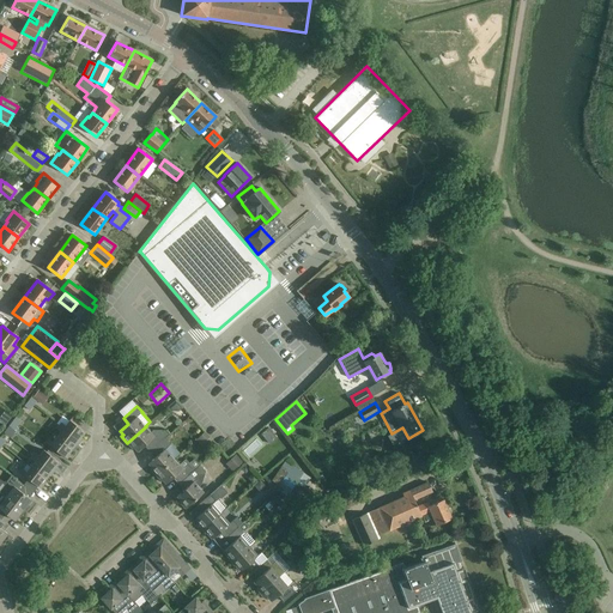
[(61,423),(59,425),(79,441),(85,432),(70,420),(65,426),(61,423)]
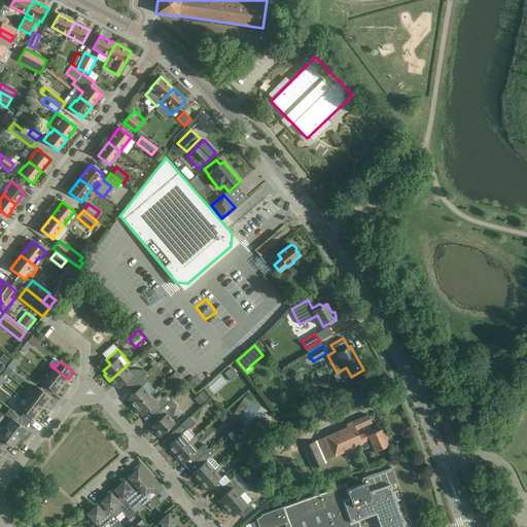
[(231,381),(241,373),(234,363),(222,372),(231,381)]
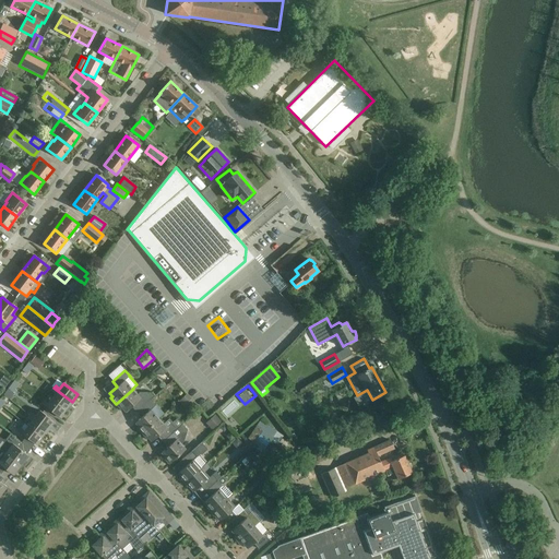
[(66,409),(72,402),(54,388),(51,391),(55,394),(51,399),(66,409)]
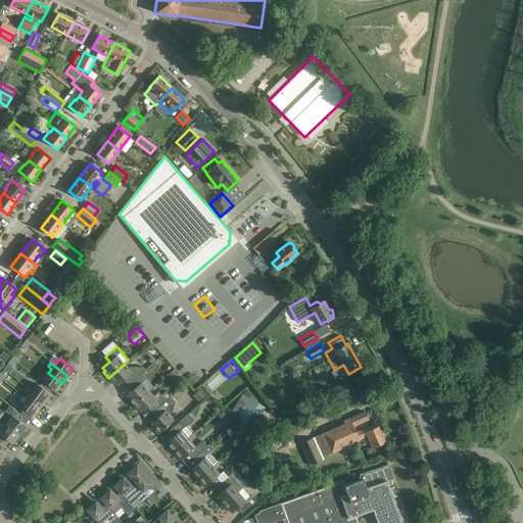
[(129,369),(125,364),(108,378),(113,383),(114,382),(117,385),(125,379),(130,384),(141,374),(141,373),(144,370),(142,368),(139,368),(138,367),(131,367),(129,369)]
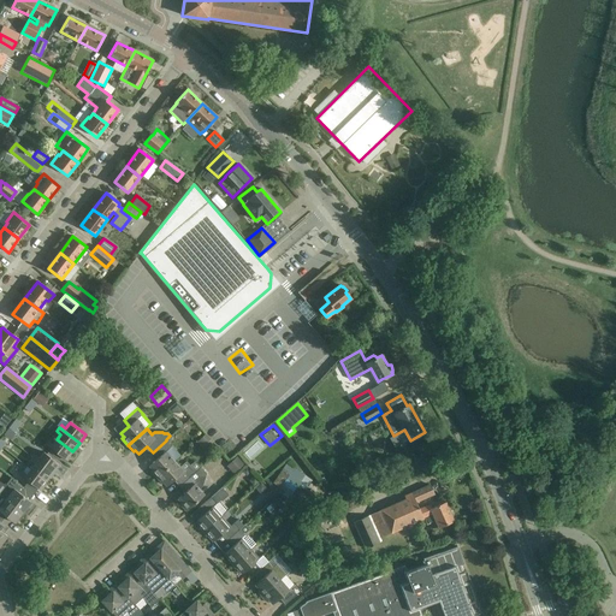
[(66,460),(72,451),(57,439),(53,444),(48,442),(46,445),(66,460)]
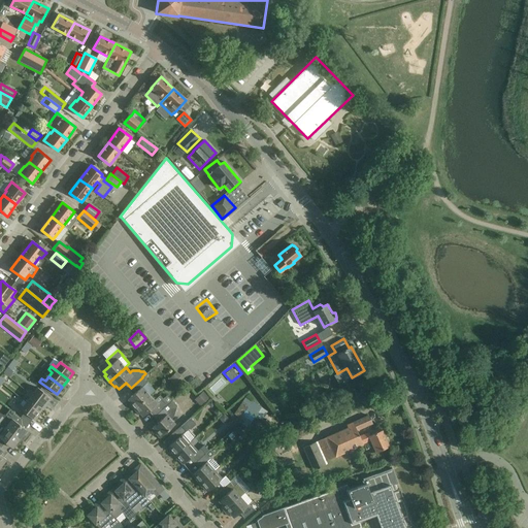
[(133,395),(128,399),(130,402),(129,403),(134,409),(151,395),(155,391),(147,383),(142,377),(131,388),(135,393),(133,395)]
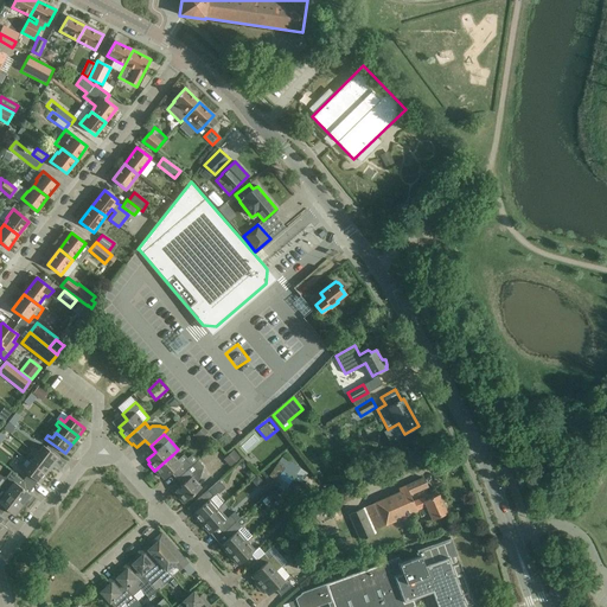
[(33,452),(52,466),(59,458),(44,446),(39,451),(36,448),(33,452)]
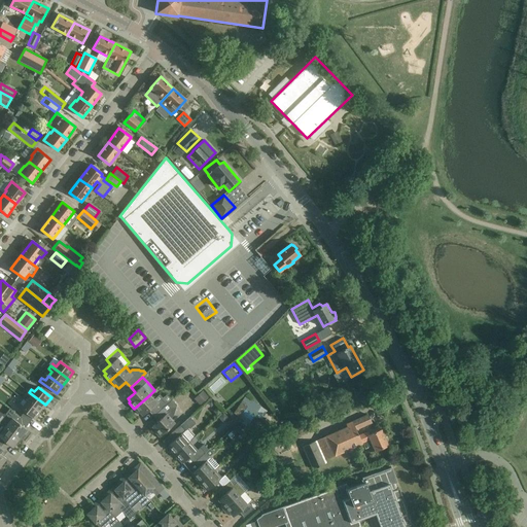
[(40,412),(45,405),(29,392),(27,394),(30,396),(26,401),(40,412)]
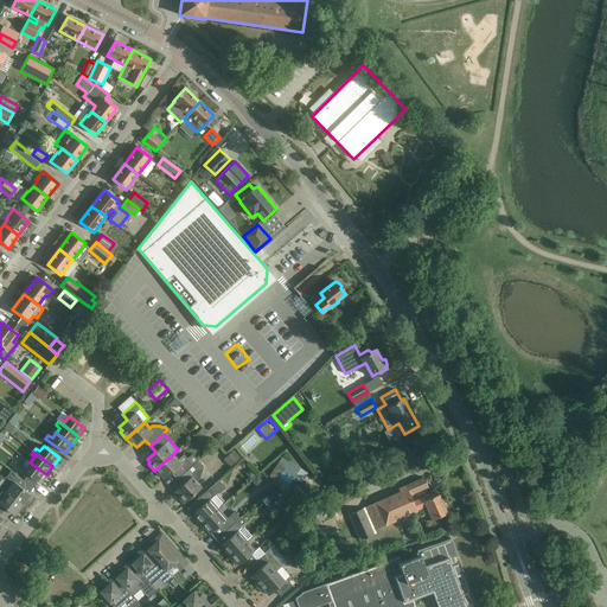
[(177,460),(173,454),(154,471),(159,477),(161,475),(164,479),(173,472),(178,478),(198,460),(192,454),(187,458),(184,454),(177,460)]
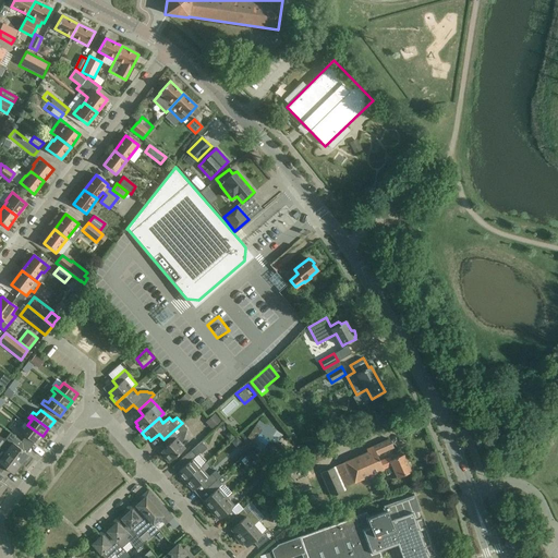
[(261,420),(247,438),(263,448),(269,439),(276,431),(261,420)]
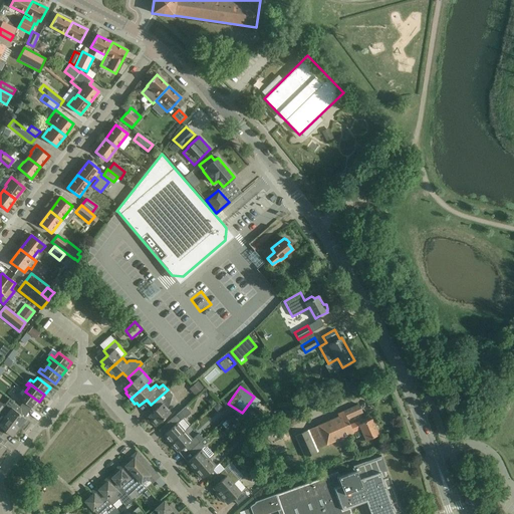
[(172,395),(168,390),(151,405),(156,410),(148,416),(151,419),(150,420),(155,427),(171,413),(167,408),(169,406),(172,395)]
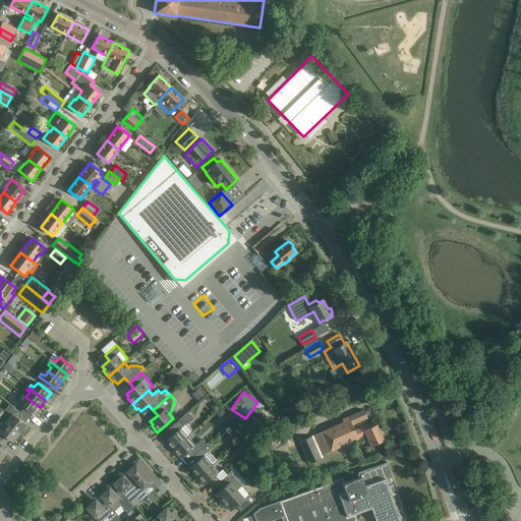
[(34,414),(40,407),(25,397),(22,401),(19,399),(17,402),(34,414)]
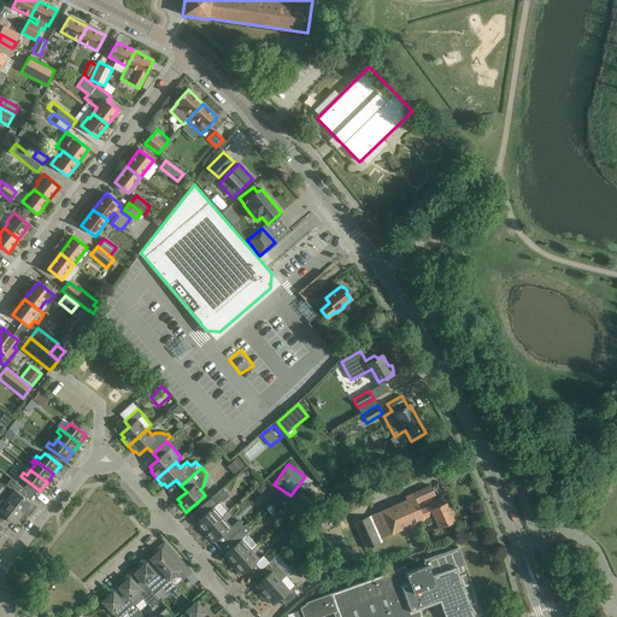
[(0,495),(5,500),(23,513),(30,503),(21,494),(25,489),(11,479),(6,485),(7,487),(0,495)]
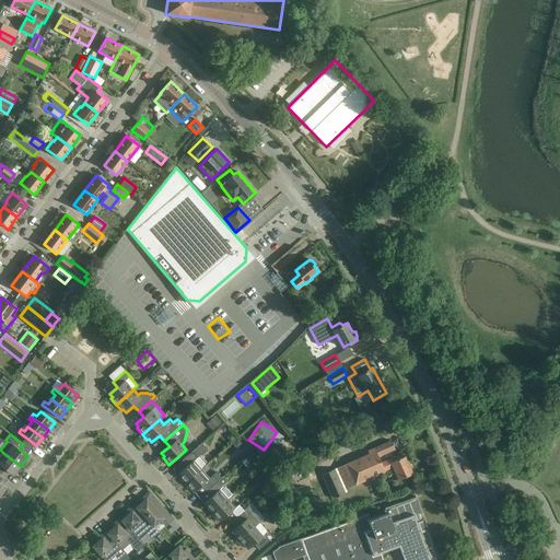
[(374,447),(378,456),(394,450),(391,441),(374,447)]
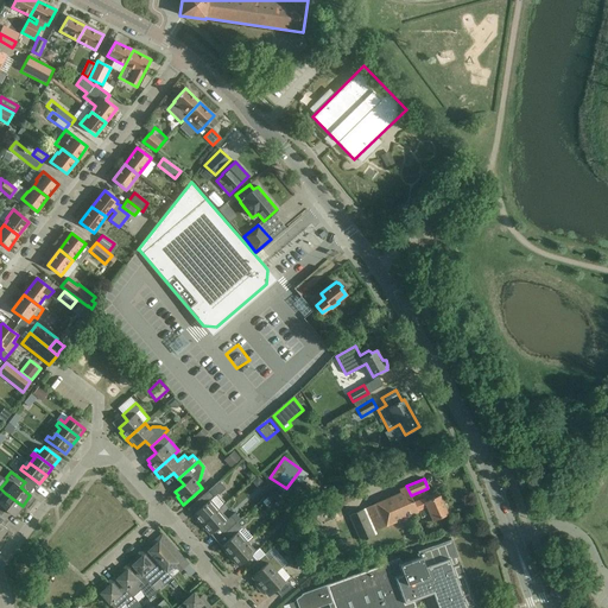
[(192,514),(202,525),(220,510),(226,504),(217,494),(219,495),(226,488),(219,481),(197,500),(202,506),(192,514)]
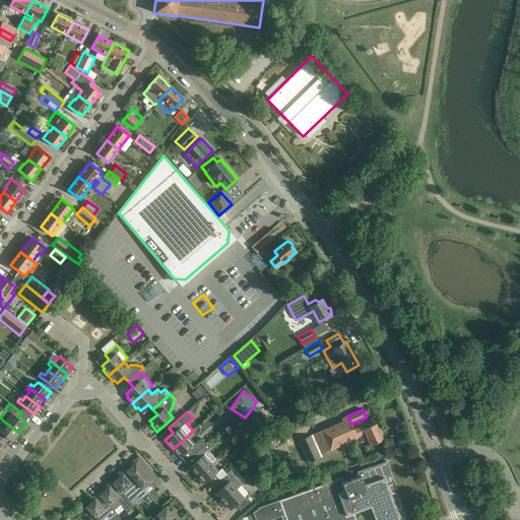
[(321,454),(351,441),(348,433),(353,431),(353,430),(351,424),(347,415),(341,418),(342,421),(313,435),(321,454)]
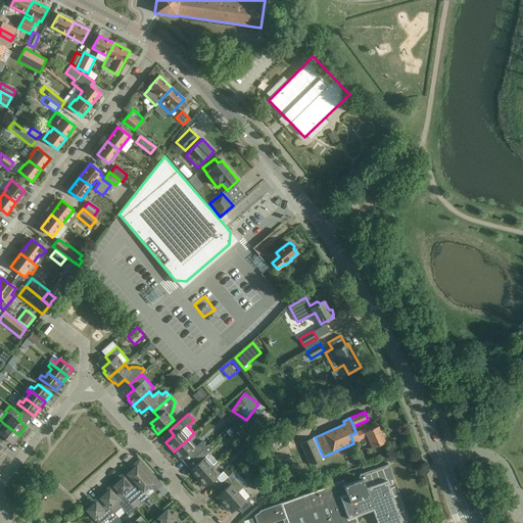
[(230,428),(234,432),(239,428),(235,423),(230,428)]
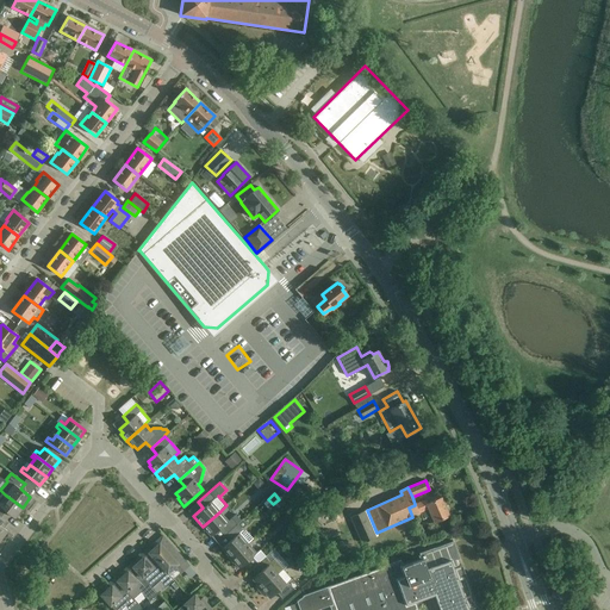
[(0,512),(2,509),(14,518),(23,508),(5,495),(1,499),(0,498),(0,512)]
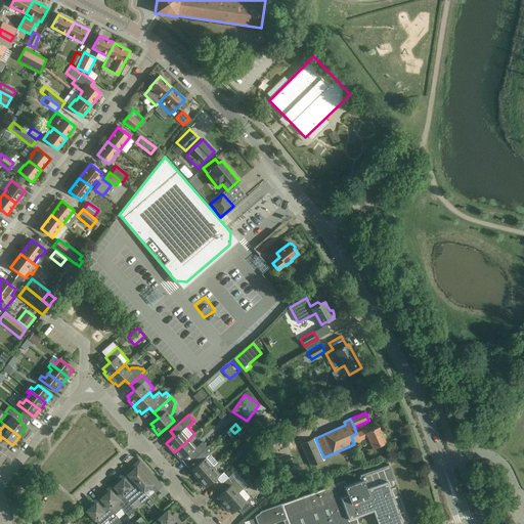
[(351,436),(354,444),(359,441),(359,440),(367,437),(373,448),(386,443),(379,427),(367,432),(366,429),(356,433),(356,434),(351,436)]
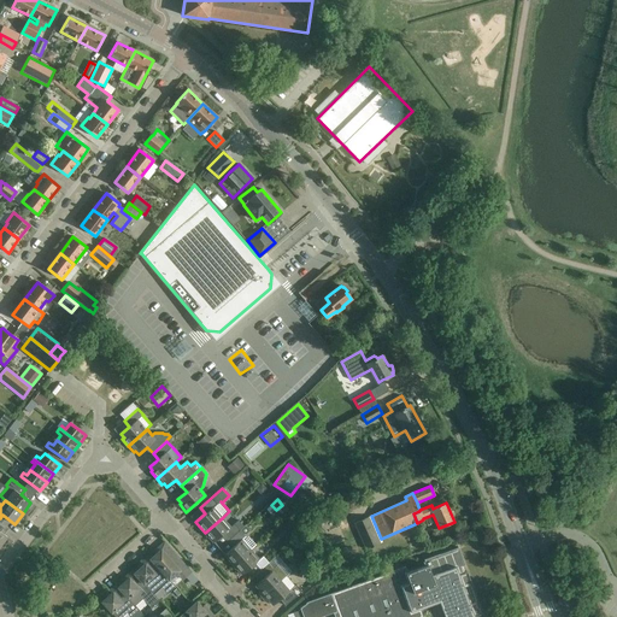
[(231,527),(223,517),(205,533),(213,542),(223,534),(229,540),(240,530),(245,527),(239,521),(231,527)]
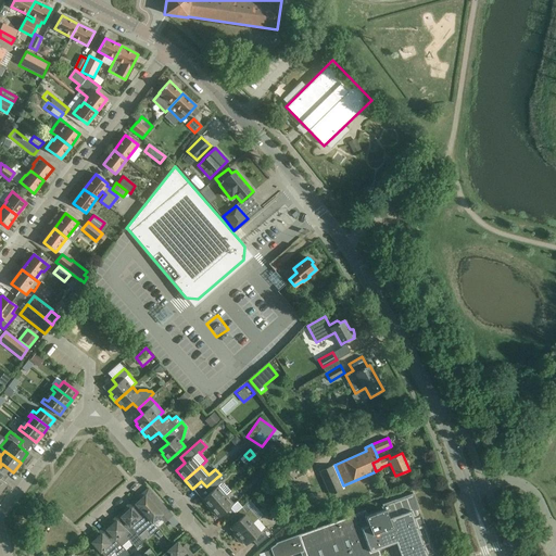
[(330,495),(343,490),(332,466),(319,471),(330,495)]
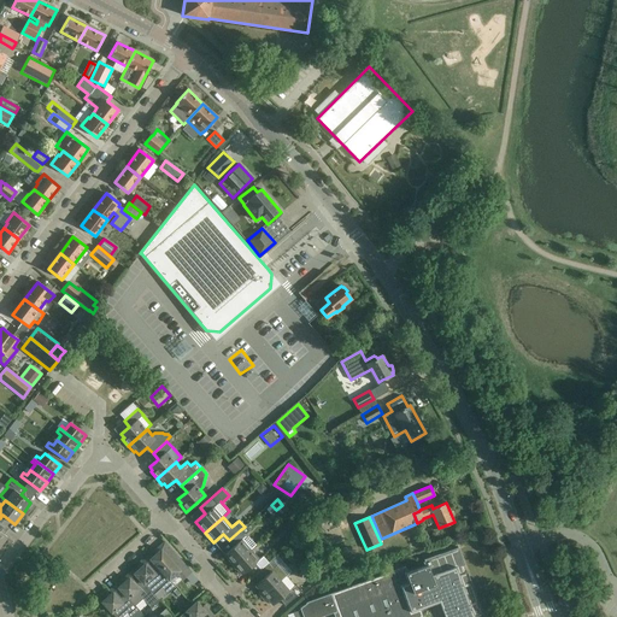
[(240,530),(229,540),(234,546),(224,554),(233,565),(251,550),(256,545),(248,536),(246,536),(240,530)]
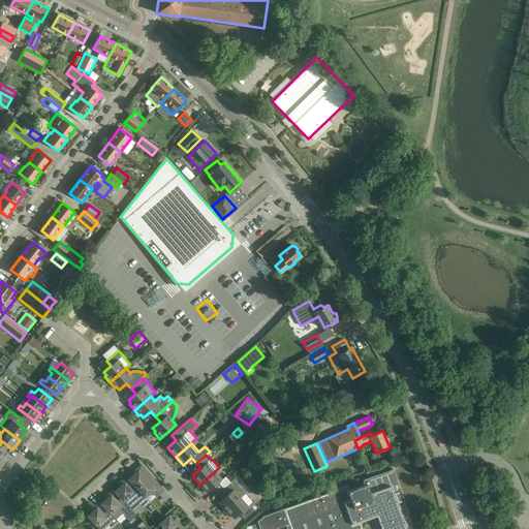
[(136,473),(129,478),(129,479),(144,495),(145,496),(151,491),(157,497),(164,491),(141,464),(134,470),(136,473)]
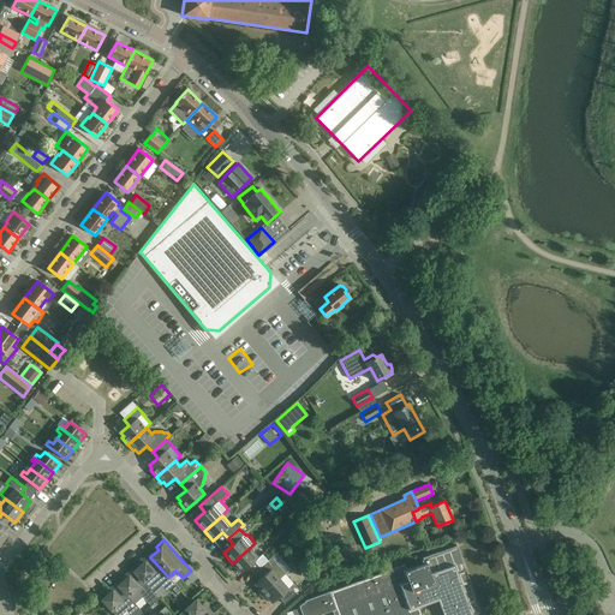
[(404,565),(305,601),(305,602),(303,604),(303,603),(299,607),(299,608),(302,614),(318,614),(338,608),(340,614),(421,614),(422,614),(419,607),(429,603),(428,601),(437,597),(443,614),(472,614),(481,611),(465,569),(463,571),(460,565),(463,563),(457,545),(423,557),(424,563),(406,571),(404,565)]
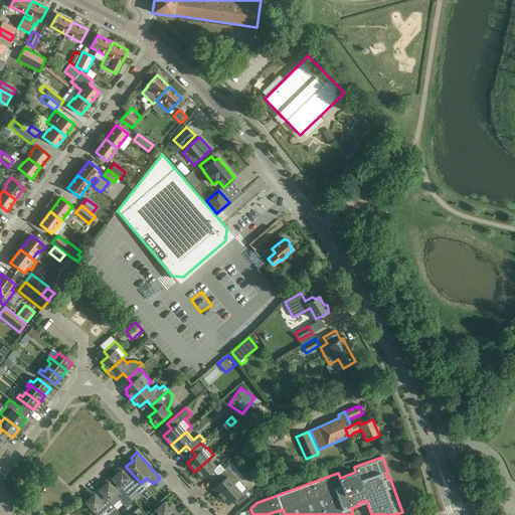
[(216,467),(209,459),(194,472),(202,480),(210,473),(214,478),(224,470),(219,464),(216,467)]
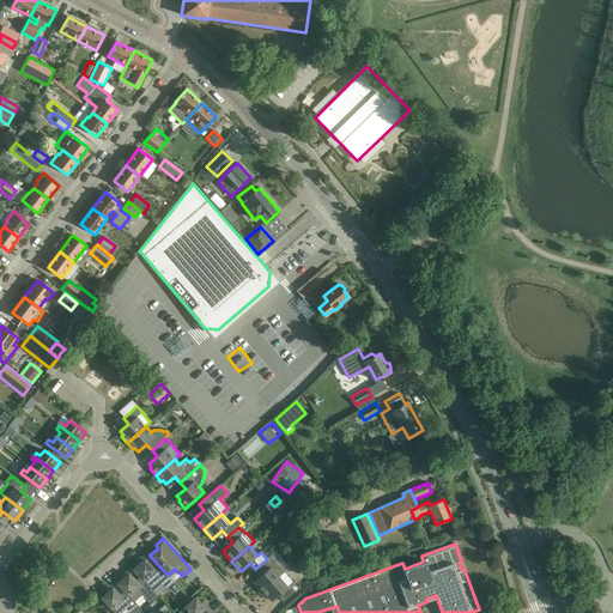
[(150,556),(150,554),(147,552),(139,559),(141,562),(134,569),(150,588),(151,588),(158,581),(167,590),(175,583),(168,575),(167,574),(150,556)]
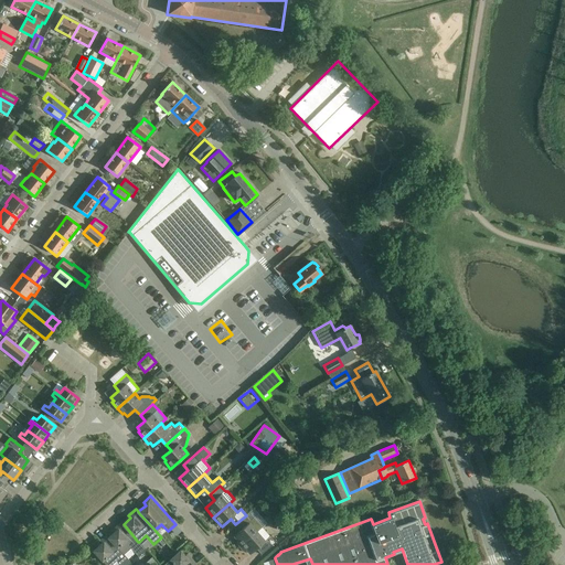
[(251,521),(246,515),(235,524),(233,526),(238,532),(234,535),(240,542),(237,544),(240,547),(262,528),(254,518),(251,521)]
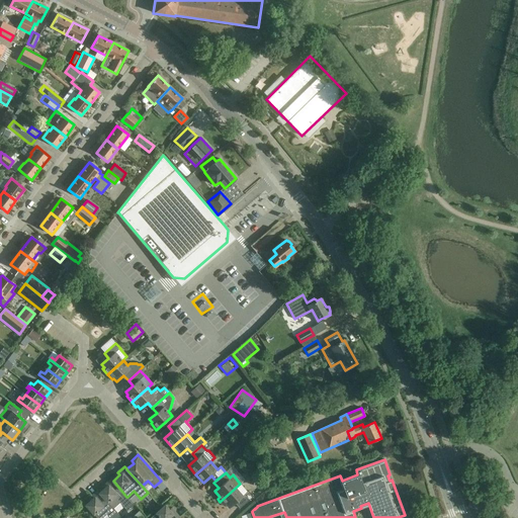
[(106,487),(99,493),(113,509),(120,503),(127,510),(135,504),(127,497),(126,497),(113,481),(111,479),(104,485),(106,487)]
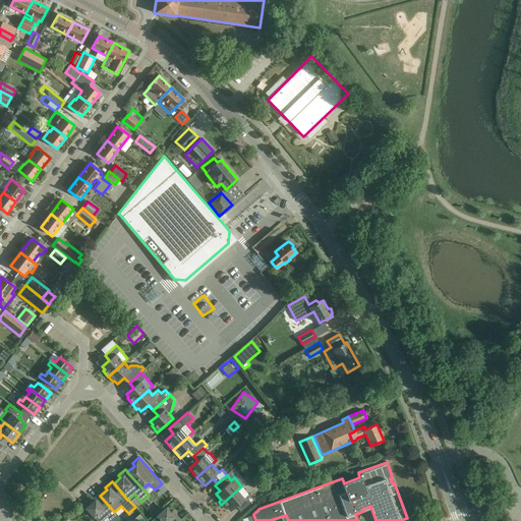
[(241,486),(221,505),(224,507),(226,506),(230,511),(236,506),(241,511),(253,500),(249,495),(248,495),(241,486)]
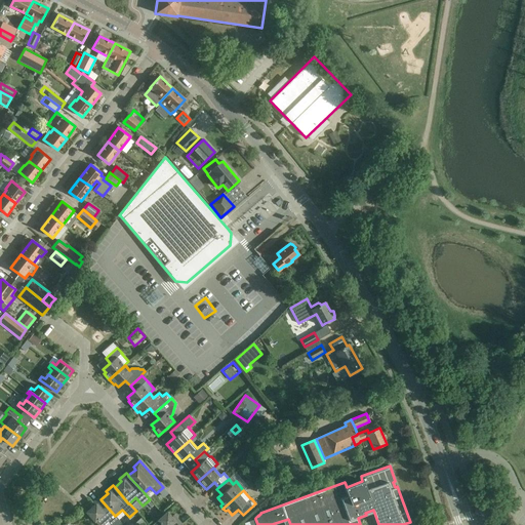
[(101,499),(98,497),(91,503),(93,506),(86,512),(97,524),(104,524),(109,522),(111,524),(120,524),(122,523),(115,516),(101,499)]
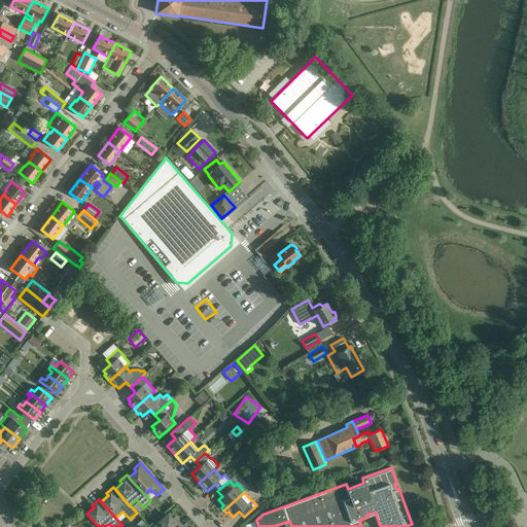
[(181,526),(183,526),(176,519),(174,521),(169,514),(152,526),(181,526)]
